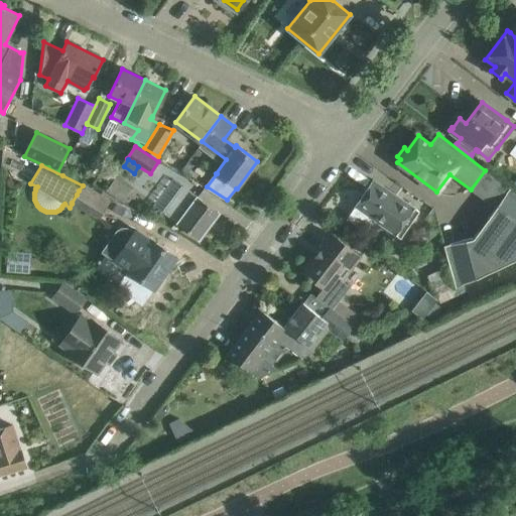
[(116,197),(125,184),(116,178),(107,190),(116,197)]
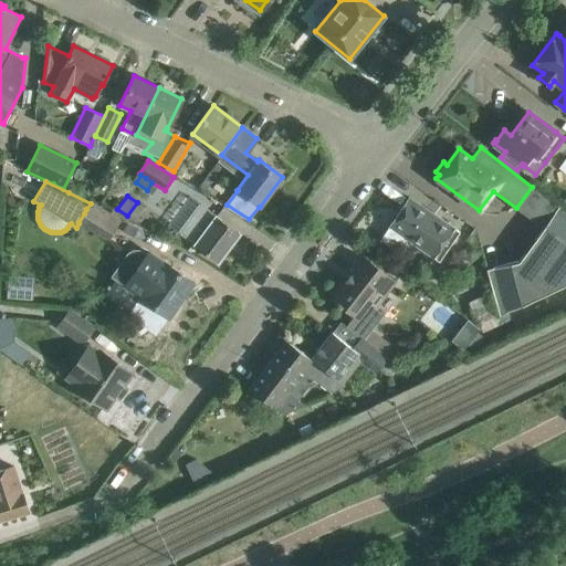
[(389,228),(381,240),(397,251),(406,239),(439,262),(460,231),(410,197),(409,197),(389,227),(389,228)]
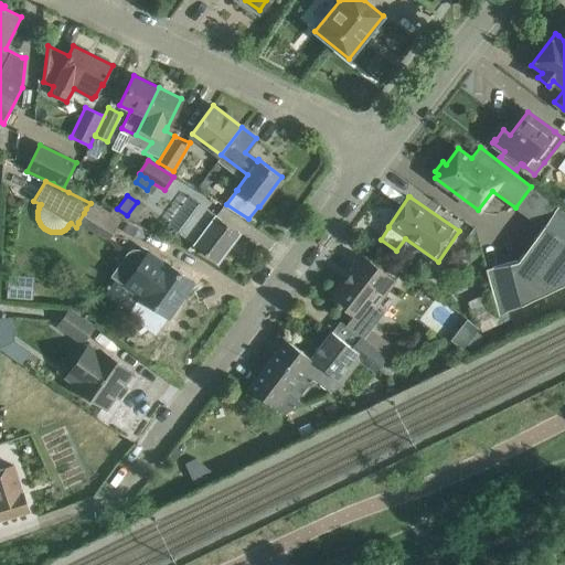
[(217,262),(240,233),(200,203),(179,233),(217,262)]
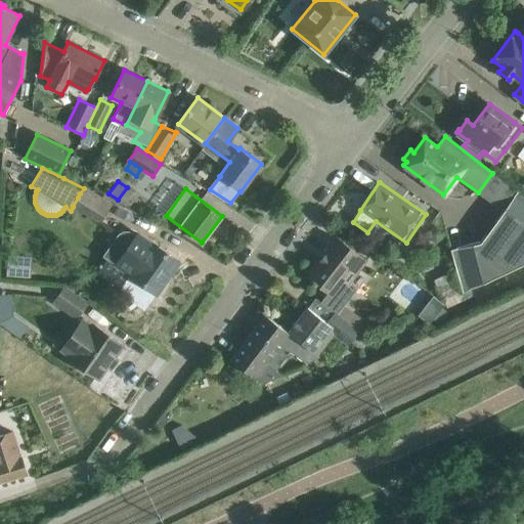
[(523,195),(517,190),(495,220),(480,241),(451,249),(464,292),(523,263),(523,195)]
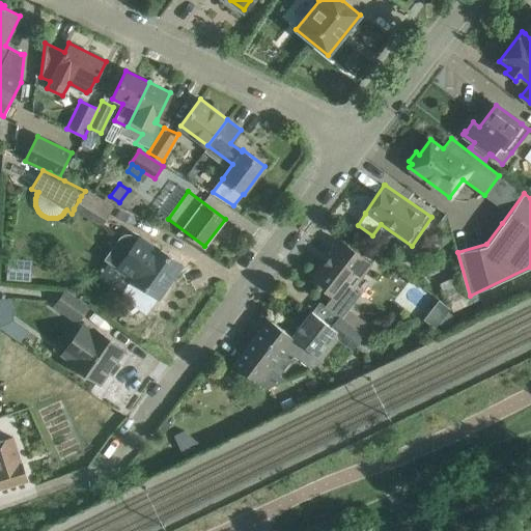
[(81,196),(79,200),(74,208),(99,224),(102,225),(109,212),(81,196)]
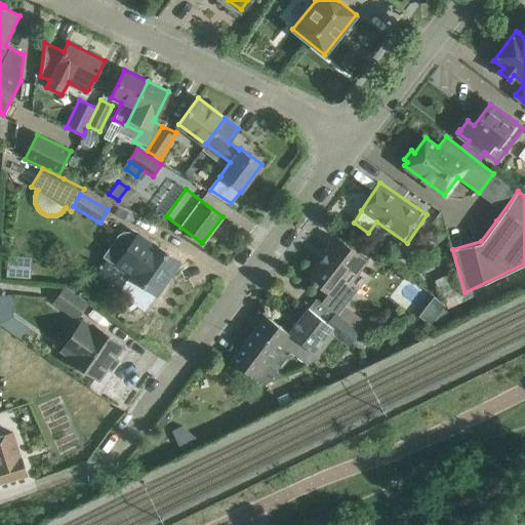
[(136,237),(130,233),(129,232),(128,232),(126,231),(124,231),(123,232),(121,233),(120,234),(105,254),(131,273),(129,276),(156,294),(179,261),(153,243),(139,234),(136,237)]
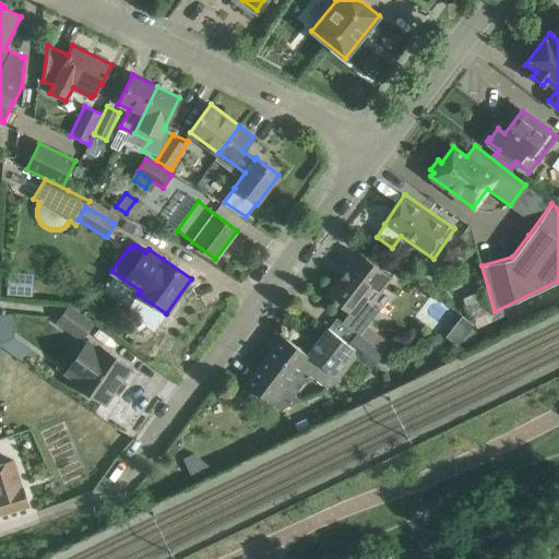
[(351,311),(342,321),(359,334),(379,310),(370,302),(390,277),(358,252),(326,294),(333,298),(332,300),(335,304),(337,301),(351,311)]
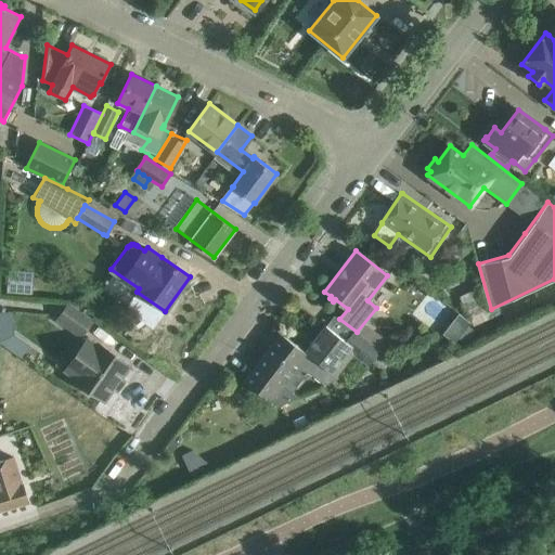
[(9,272),(8,294),(29,295),(30,273),(9,272)]
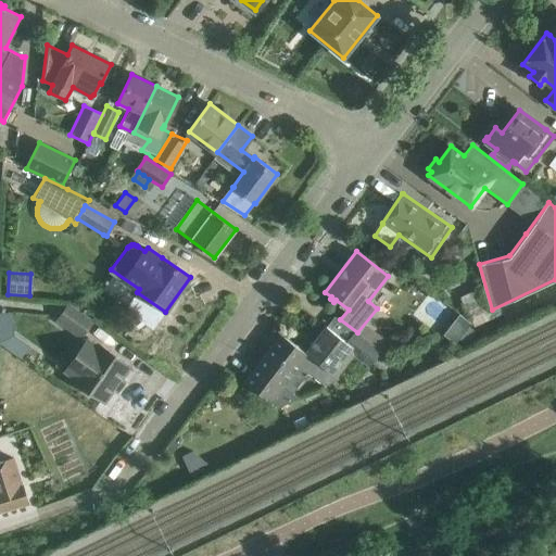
[(481,287),(462,298),(471,318),(492,307),(481,287)]
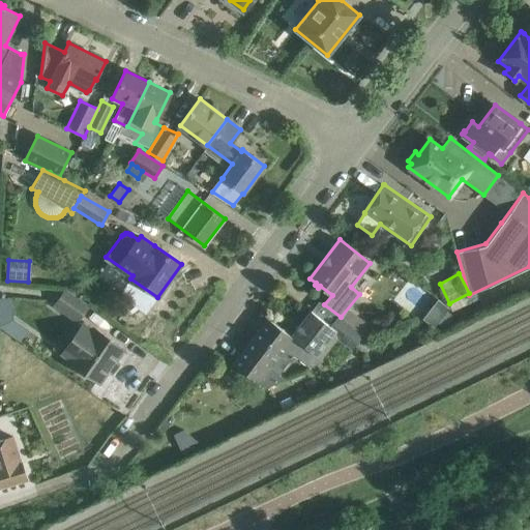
[(78,321),(88,306),(65,290),(55,304),(78,321)]
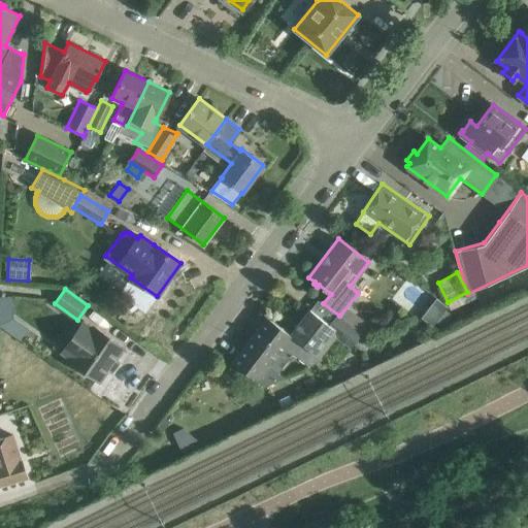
[(17,322),(17,295),(0,294),(0,303),(0,332),(29,332),(29,322),(17,322)]
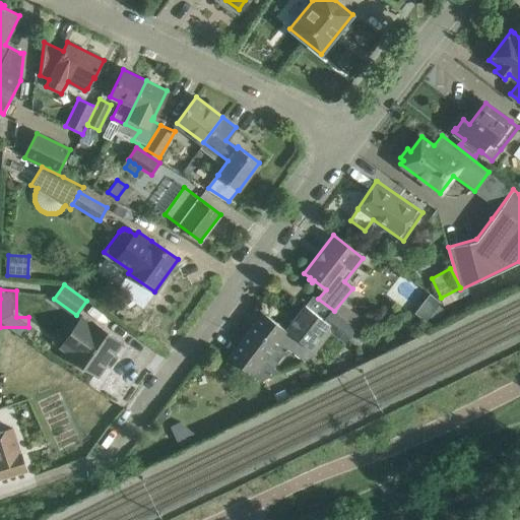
[(430,294),(414,313),(426,322),(430,317),(435,320),(443,310),(438,306),(441,303),(430,294)]
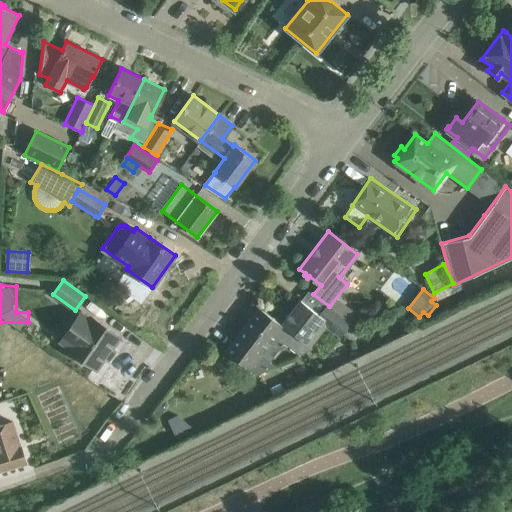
[(301,300),(281,324),(293,336),(304,345),(320,324),(338,338),(349,324),(325,306),(319,314),(301,300)]
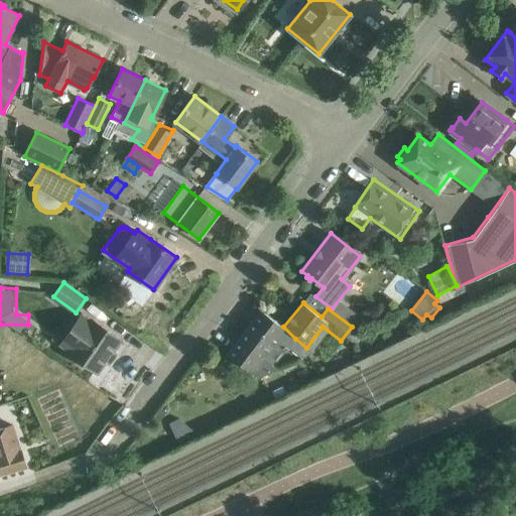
[(343,317),(361,332),(367,323),(349,308),(343,317)]
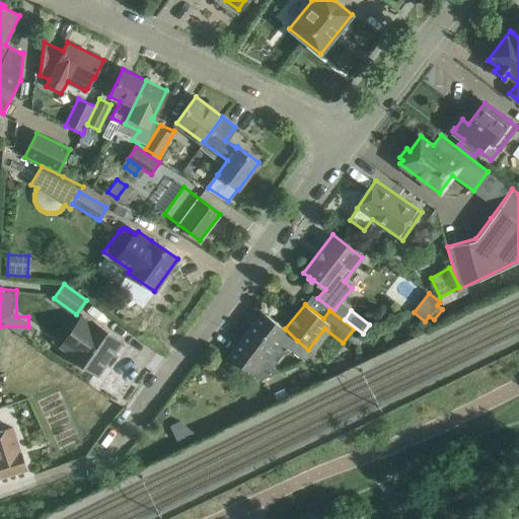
[(297,341),(285,328),(264,312),(229,356),(261,380),(278,372),(273,368),(288,349),(303,361),(315,355),(308,350),(297,341)]
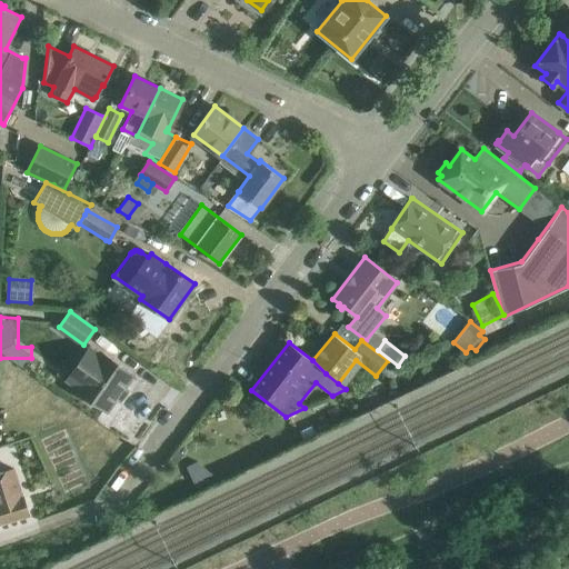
[(122,386),(125,382),(131,373),(100,351),(97,355),(88,349),(65,381),(106,410),(113,398),(119,401),(128,389),(122,386)]
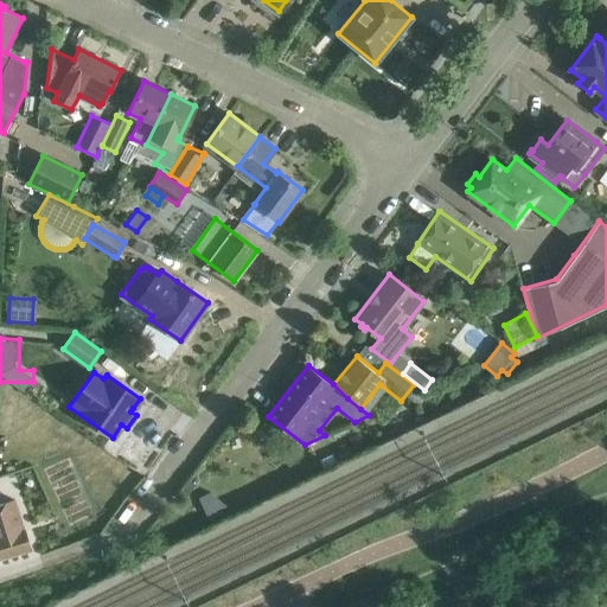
[(0,558),(31,549),(16,503),(0,508),(0,558)]
